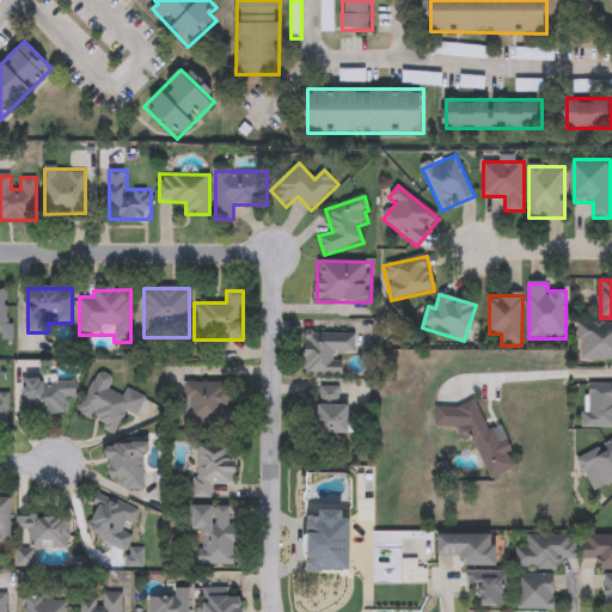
[(611,324),(611,361),(577,361),(577,324),(611,324)]
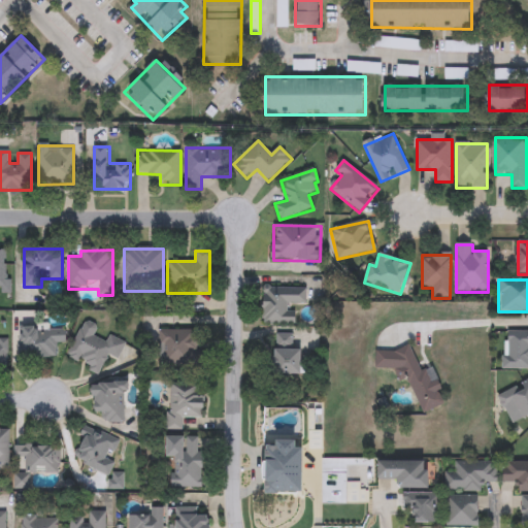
[(296,324),(262,324),(263,288),(307,288),(307,304),(296,304),(296,324)]
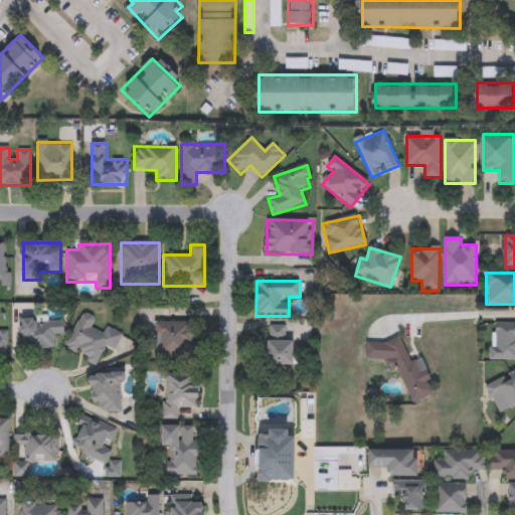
[(122,334),(115,351),(104,347),(97,363),(65,350),(81,313),(98,319),(95,326),(105,330),(106,327),(122,334)]
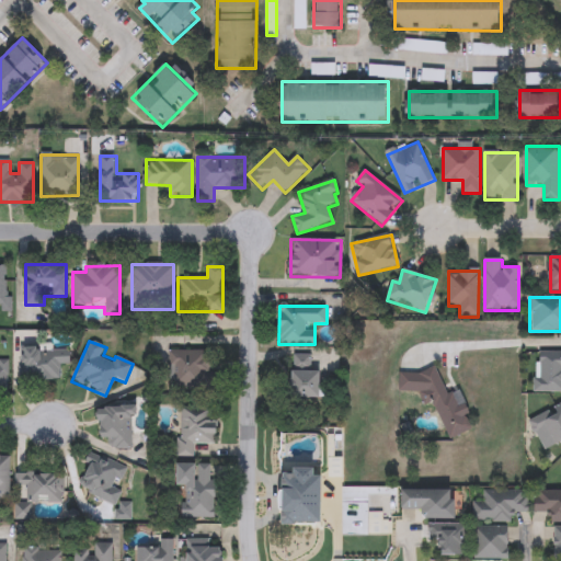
[(22,347),(69,347),(69,368),(61,368),(60,380),(21,380),(22,347)]
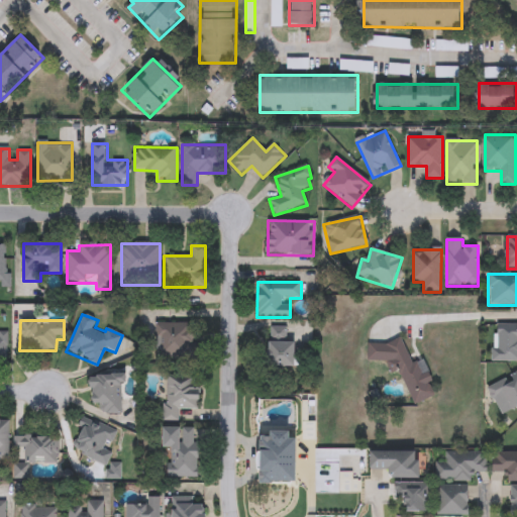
[(154,323),(194,323),(194,358),(154,358),(154,323)]
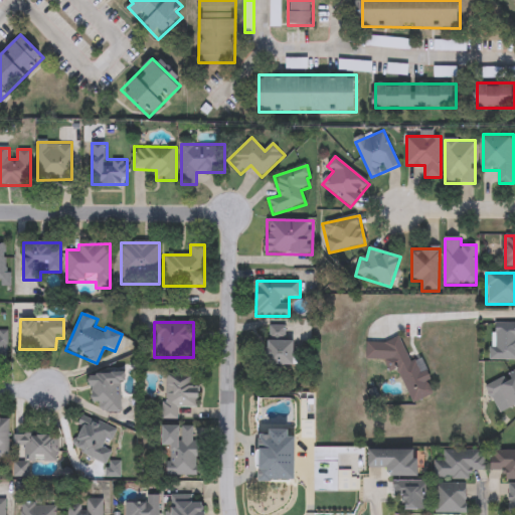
[(514,360),(492,361),(491,323),(514,323),(514,360)]
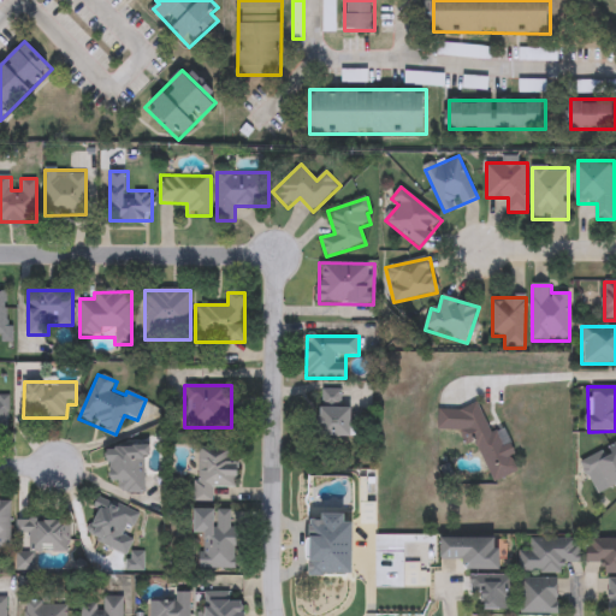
[(353,437),(320,437),(320,390),(353,390),(353,437)]
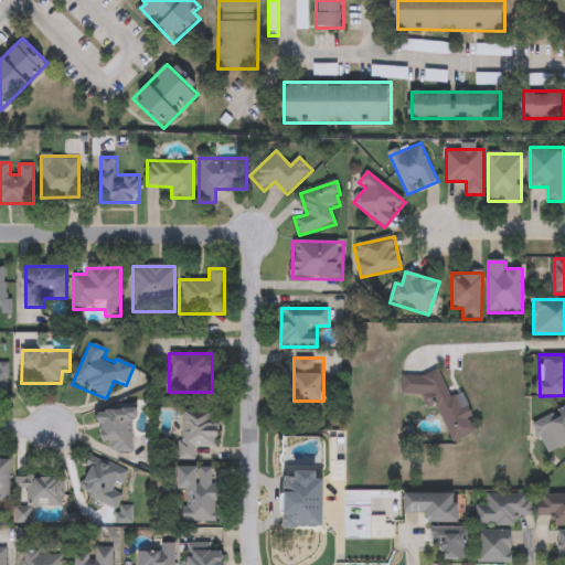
[(0,398),(8,398),(9,366),(0,365),(0,398)]
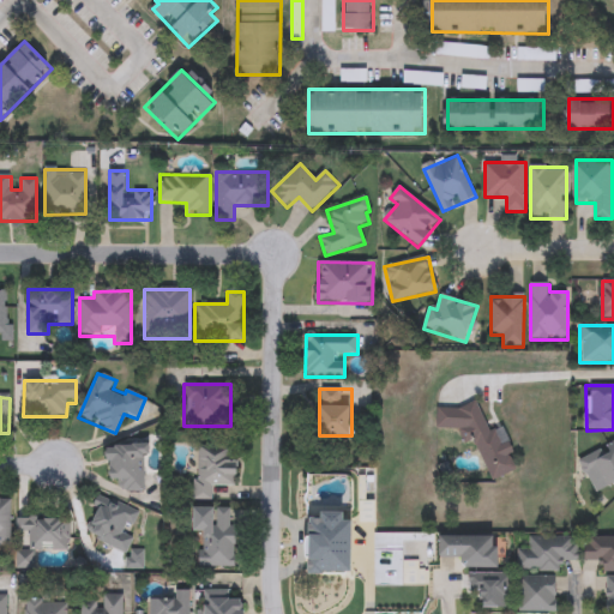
[(471,429),(437,429),(438,409),(456,409),(479,402),(489,433),(504,427),(513,453),(513,458),(518,470),(489,481),(471,429)]
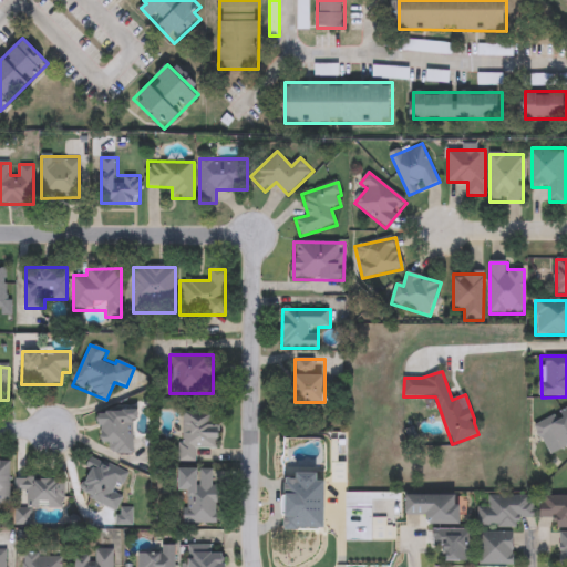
[(134,411),(134,454),(107,453),(109,444),(100,444),(101,410),(134,411)]
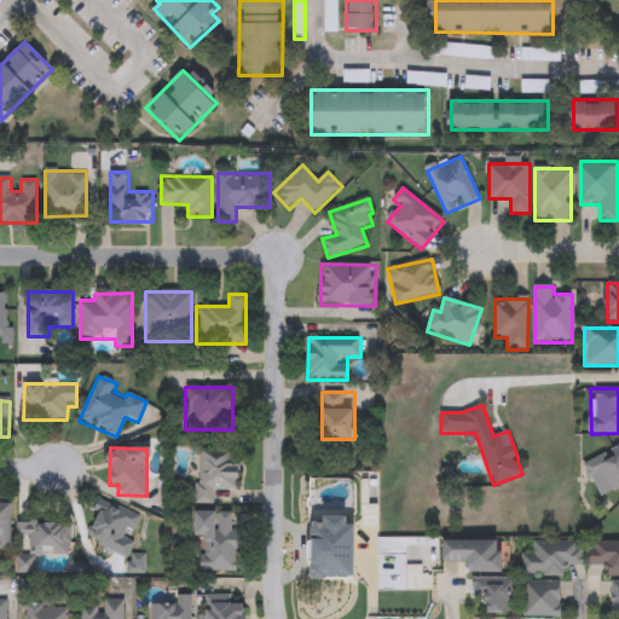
[(582,463),(618,447),(618,486),(606,492),(599,475),(589,480),(582,463)]
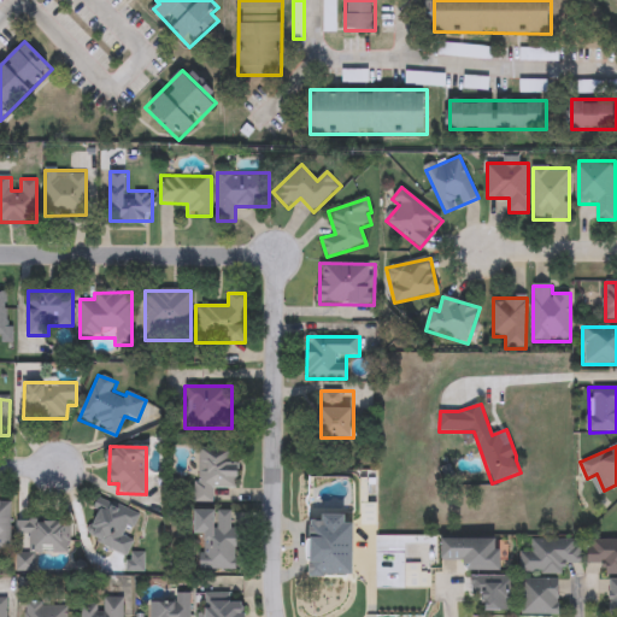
[(213,488),(212,501),(195,500),(199,450),(231,452),(230,460),(240,462),(238,489),(213,488)]
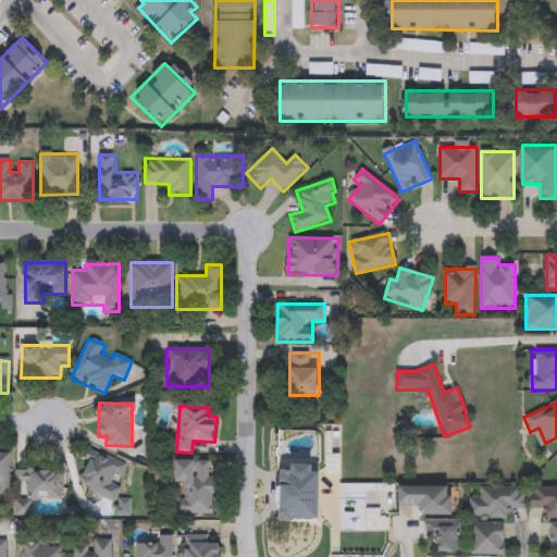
[(0,453),(9,453),(9,503),(0,503),(0,453)]
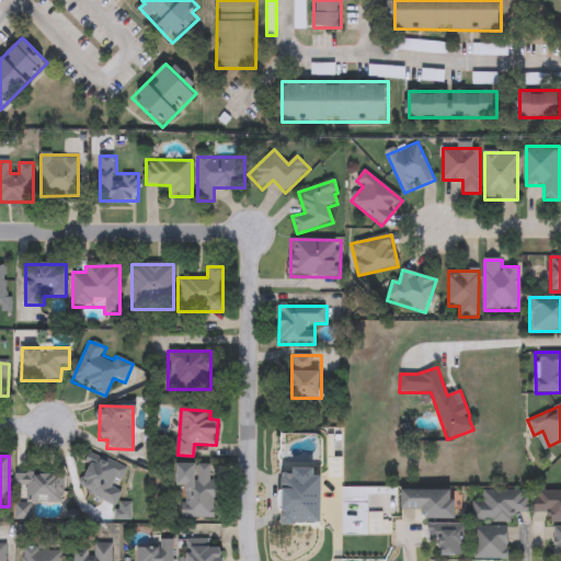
[(113,516),(116,506),(80,494),(92,456),(128,467),(118,497),(133,502),(126,521),(113,516)]
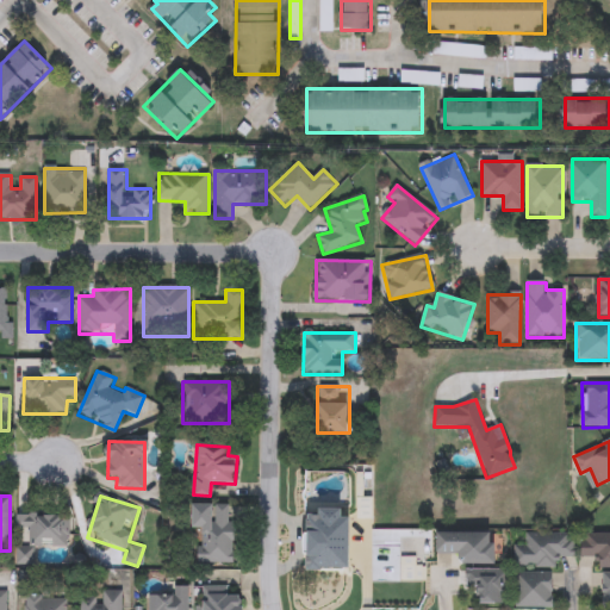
[(193,504),(234,504),(232,564),(198,562),(199,529),(192,529),(193,504)]
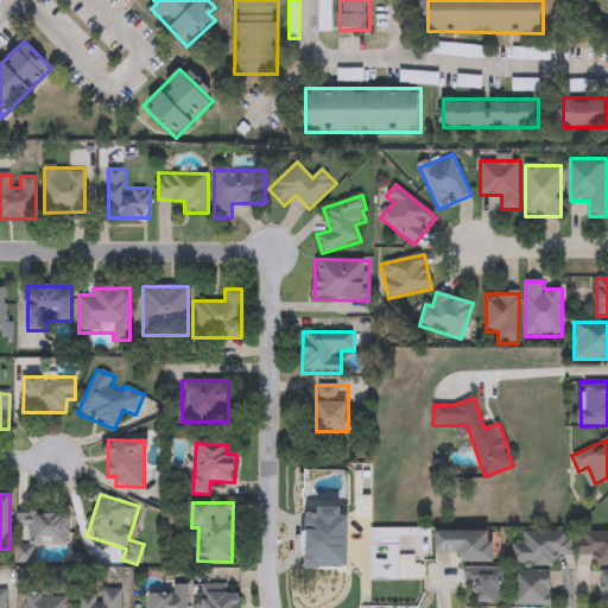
[(352,568),(309,568),(308,507),(352,507),(352,568)]
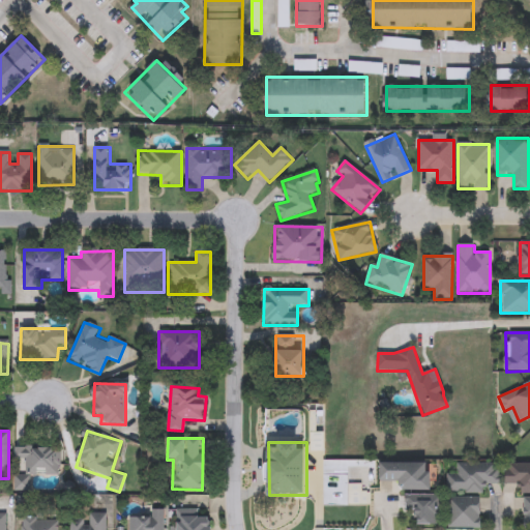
[(23,475),(23,462),(13,462),(13,446),(59,446),(59,475),(23,475)]
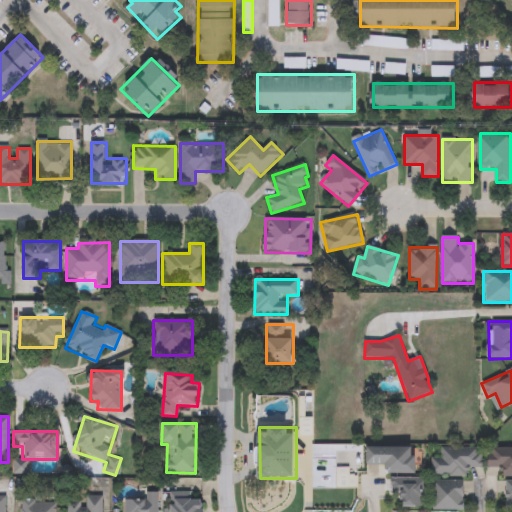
[(386,466),(367,466),(367,446),(418,446),(418,473),(386,473),(386,466)]
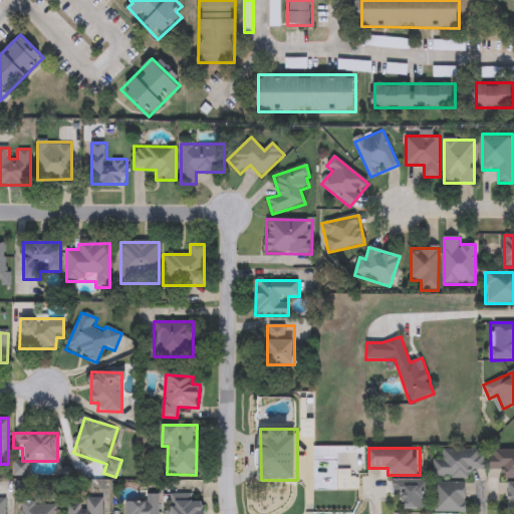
[(468,478),(437,478),(438,449),(484,450),(484,469),(468,469),(468,478)]
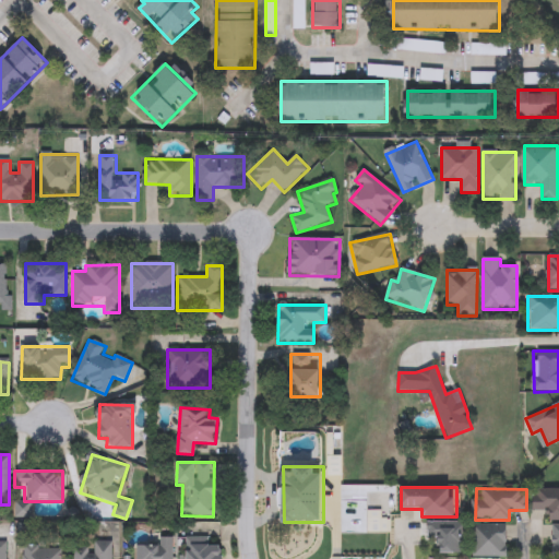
[(550,511),(534,511),(533,489),(558,489),(558,520),(550,521),(550,511)]
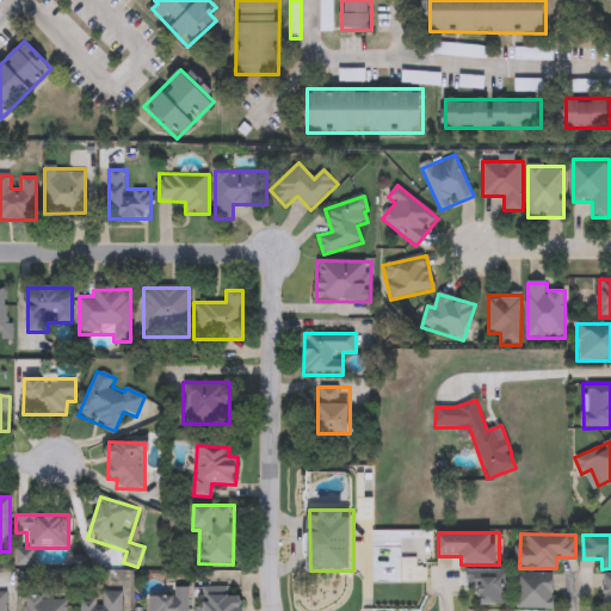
[(507,571),(507,604),(481,604),(481,592),(468,592),(468,571),(507,571)]
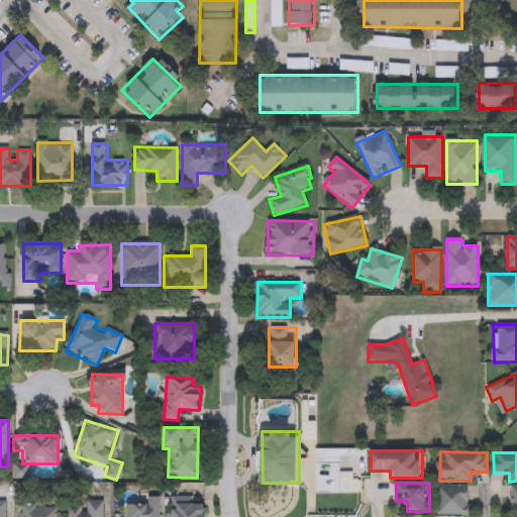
[(469,486),(469,515),(437,515),(437,486),(469,486)]
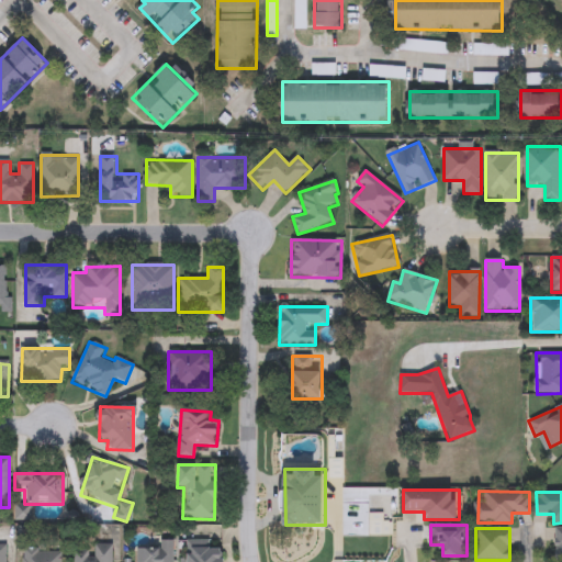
[(171,561),(137,561),(137,546),(157,546),(157,541),(171,541),(171,561)]
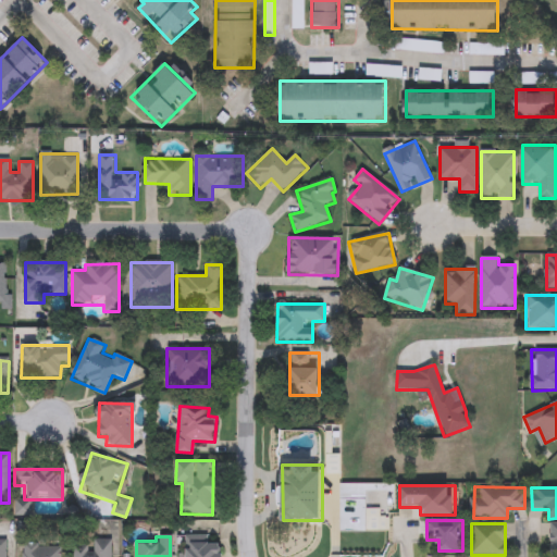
[(208,543),(223,543),(223,556),(183,556),(183,536),(208,536),(208,543)]
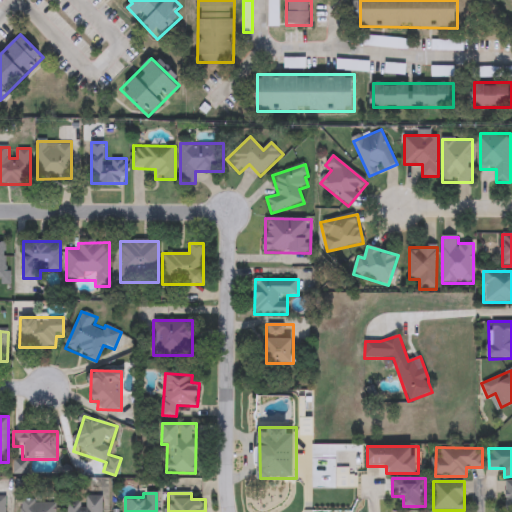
[(102,497),(102,511),(73,511),(73,497),(102,497)]
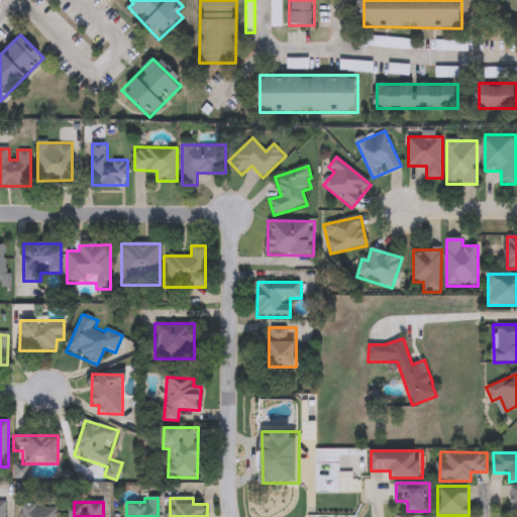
[(21,516),(21,505),(57,505),(56,516),(21,516)]
